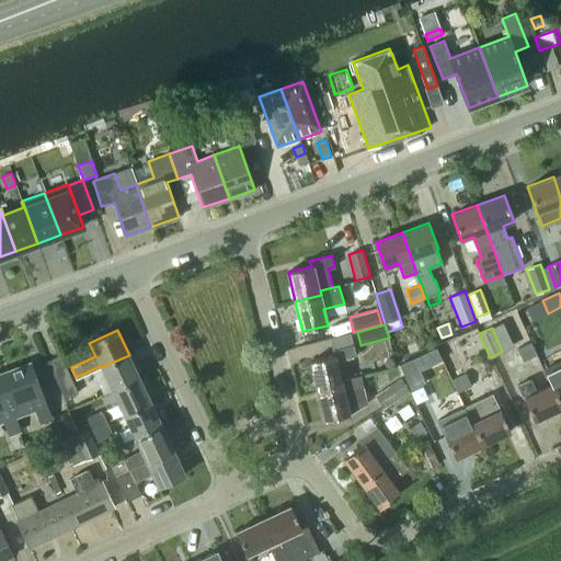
[(537,355),(530,342),(516,348),(523,362),(537,355)]
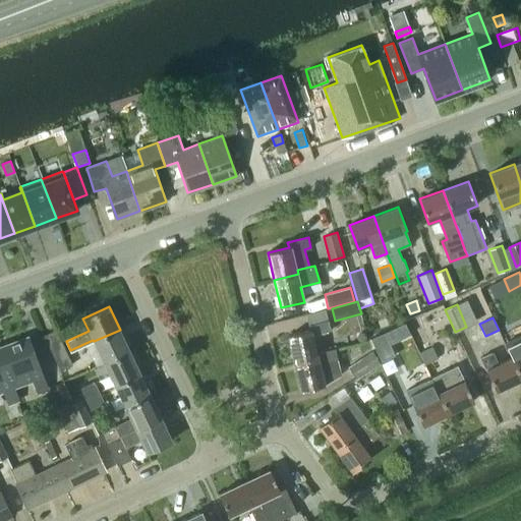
[(287,336),(294,363),(319,357),(317,353),(312,335),(330,331),(328,321),(309,326),(309,331),(287,336)]
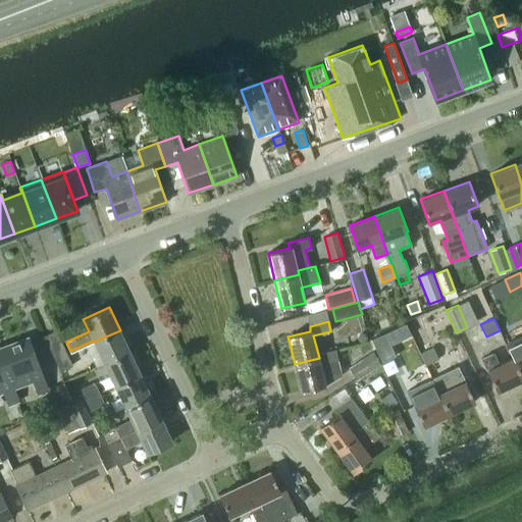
[(55,330),(44,335),(55,360),(66,355),(55,330)]
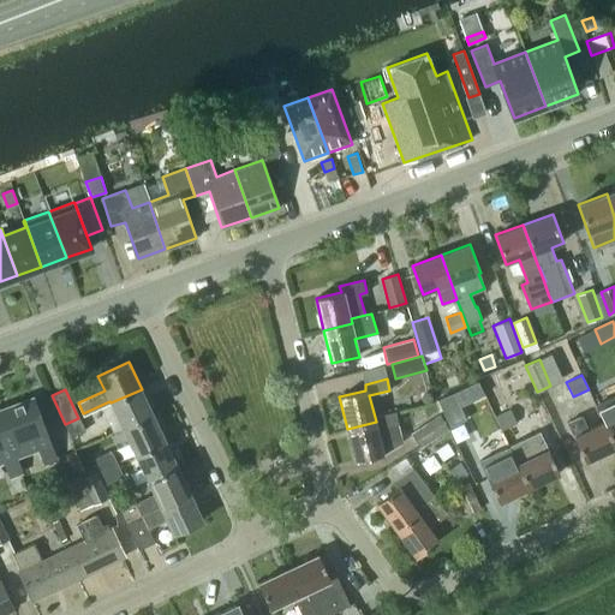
[(153,413),(142,389),(111,402),(123,428),(153,413)]
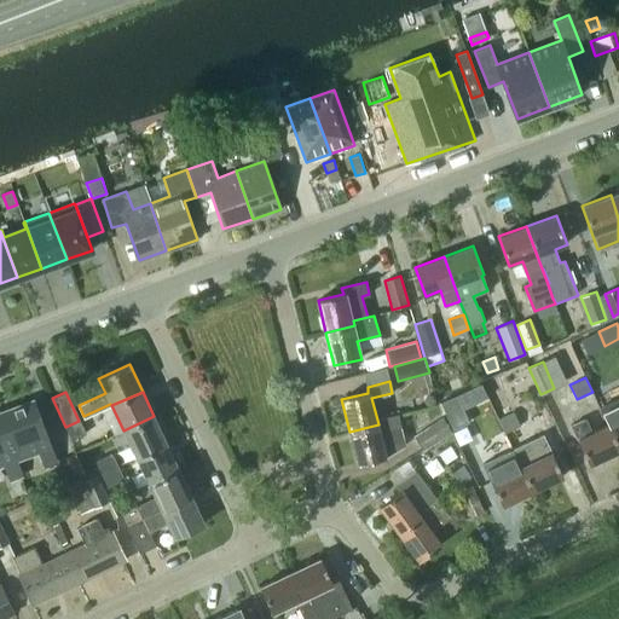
[(469,422),(460,397),(446,401),(457,428),(469,422)]
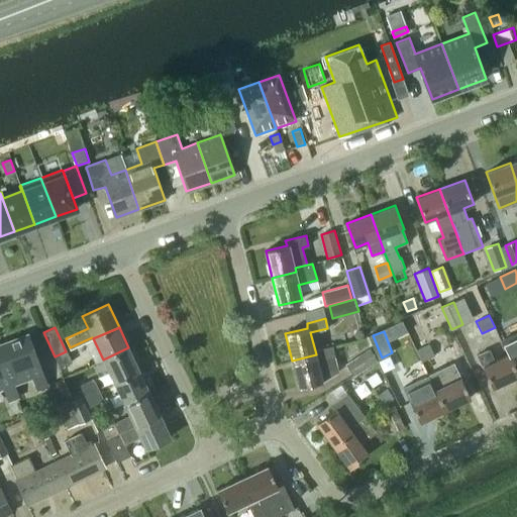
[(516,331),(501,339),(509,355),(516,374),(516,331)]
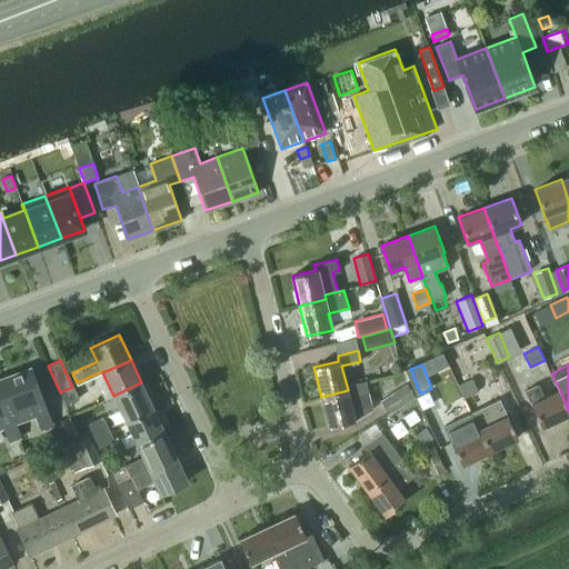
[(0,379),(0,383),(15,421),(36,413),(41,429),(52,425),(31,368),(0,379)]
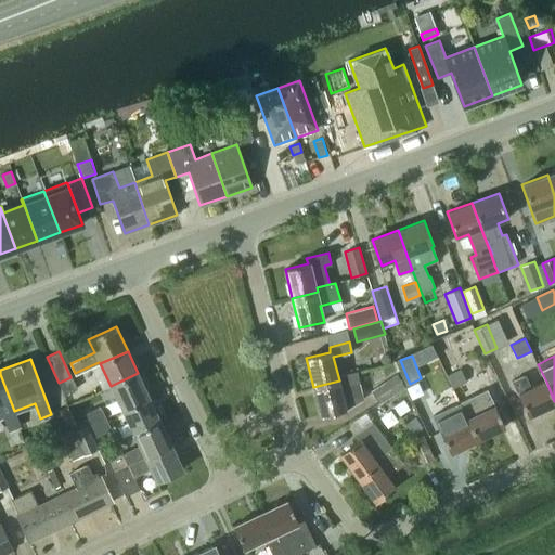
[(461,369),(447,375),(453,388),(466,382),(461,369)]
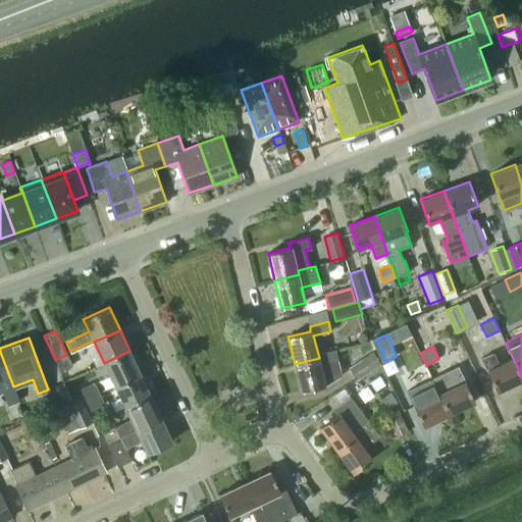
[(334,350),(318,354),(319,358),(295,364),(302,392),(325,385),(341,375),(334,350)]
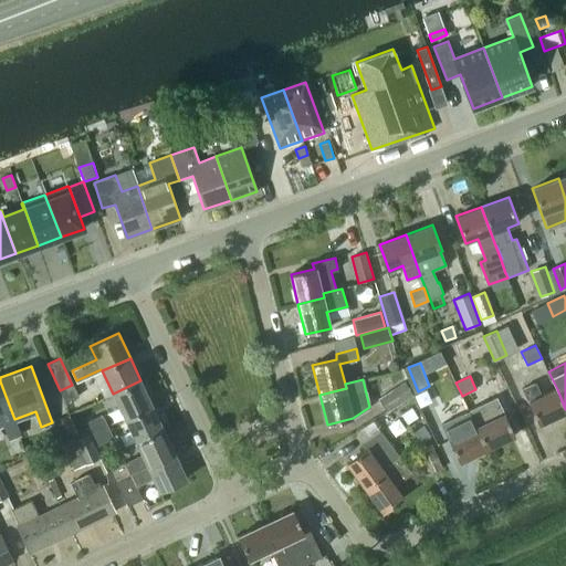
[(140,380),(113,394),(124,418),(153,405),(140,380)]
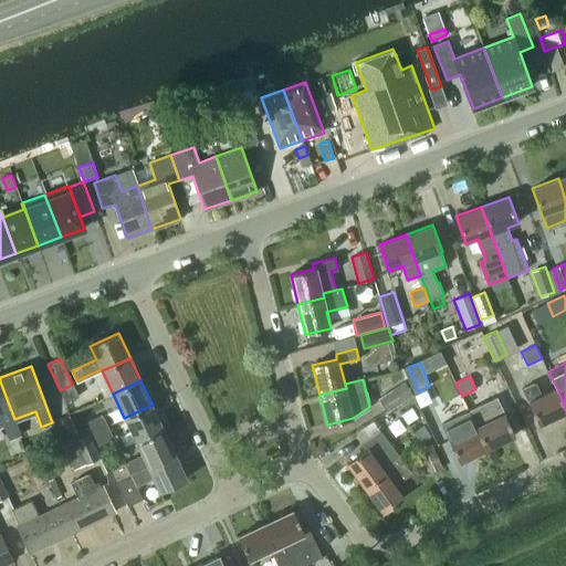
[(20,435),(14,419),(0,381),(0,423),(3,423),(9,438),(20,435)]
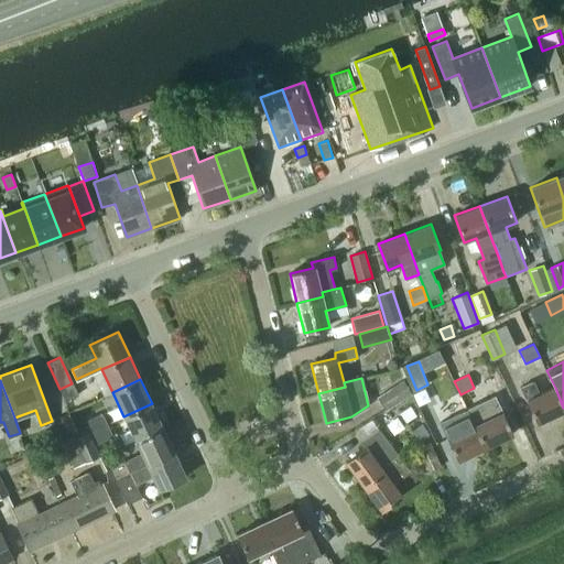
[(386,410),(412,393),(403,381),(378,397),(386,410)]
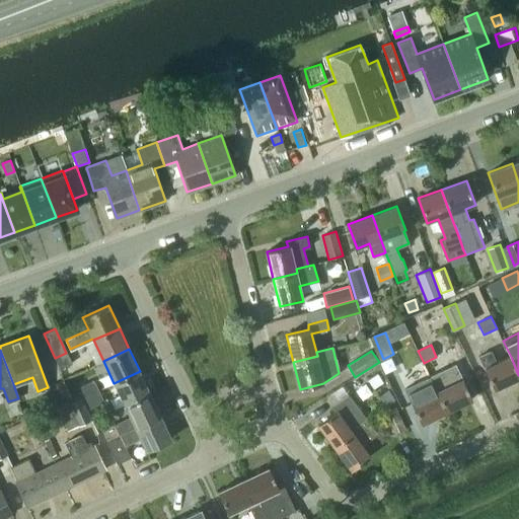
[(518,378),(518,375),(510,357),(498,363),(492,352),(479,357),(495,389),(518,378)]
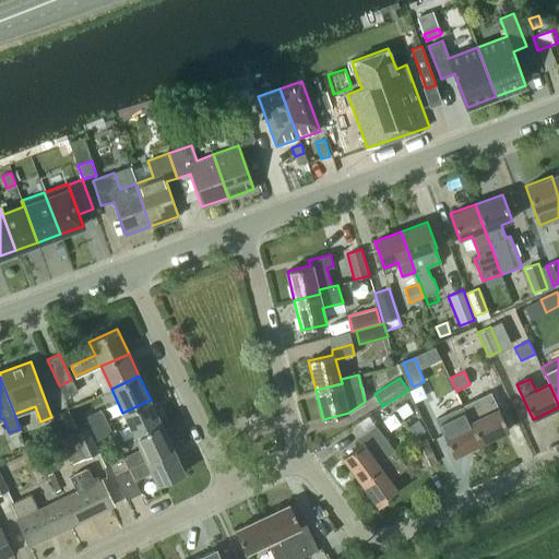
[(71,380),(59,385),(64,396),(76,391),(71,380)]
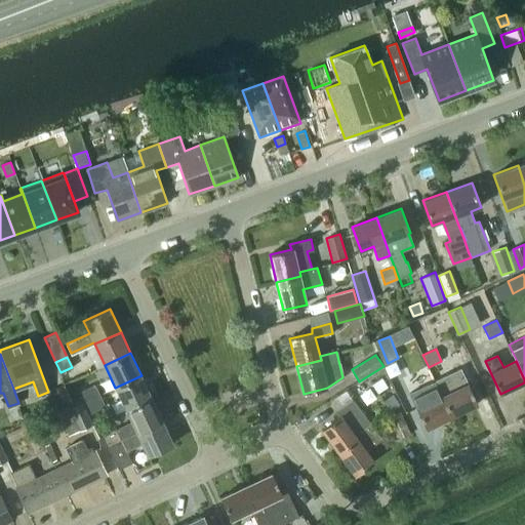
[(459,387),(443,394),(453,416),(478,405),(468,382),(467,382),(462,373),(455,377),(459,387)]
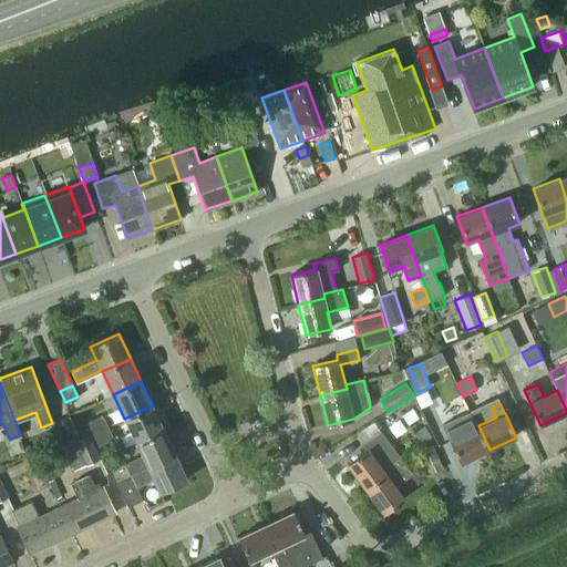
[(124,419),(135,443),(164,430),(153,405),(124,419)]
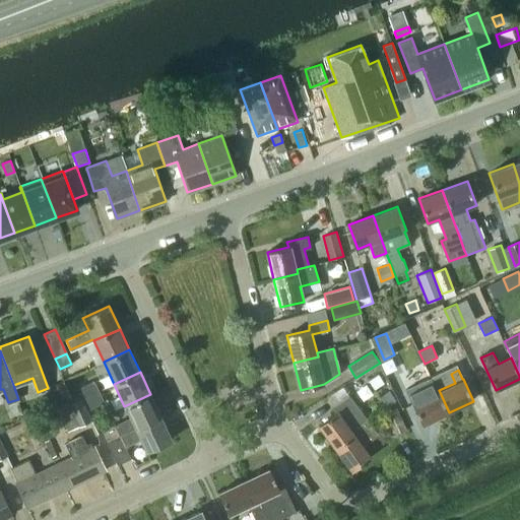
[(375,389),(385,383),(379,375),(370,380),(375,389)]
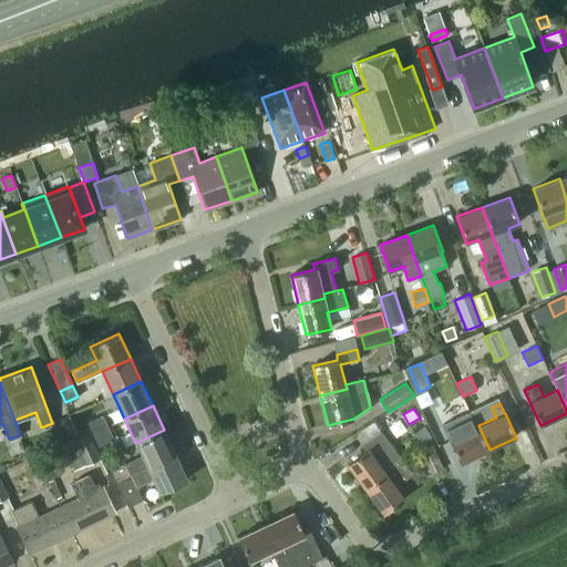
[(490,450),(478,425),(476,426),(471,413),(443,425),(461,463),(490,450)]
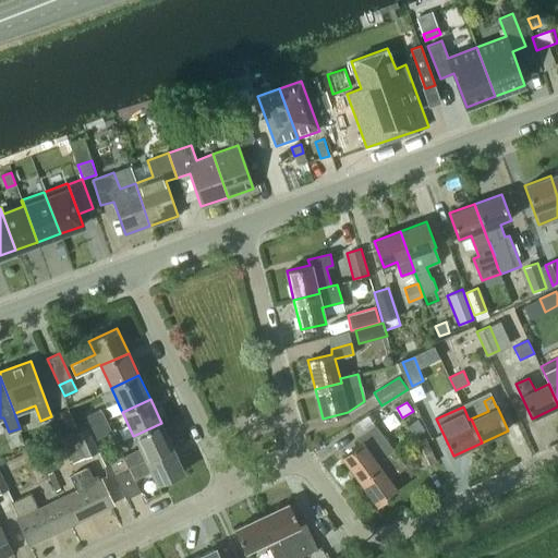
[(100,409),(86,415),(92,427),(106,421),(100,409)]
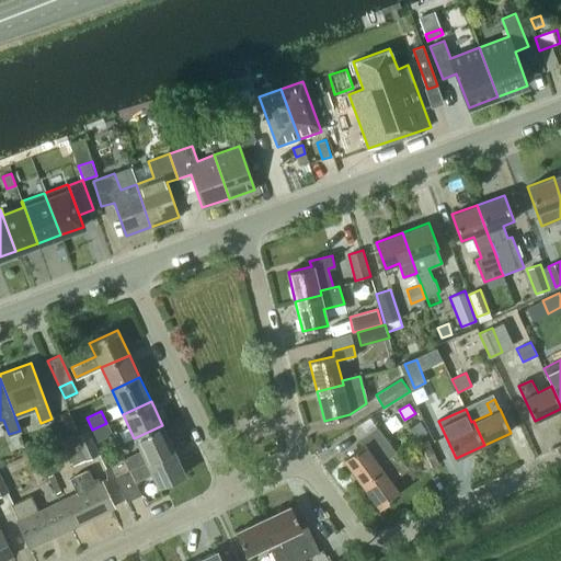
[(106,423),(92,430),(98,441),(112,434),(106,423)]
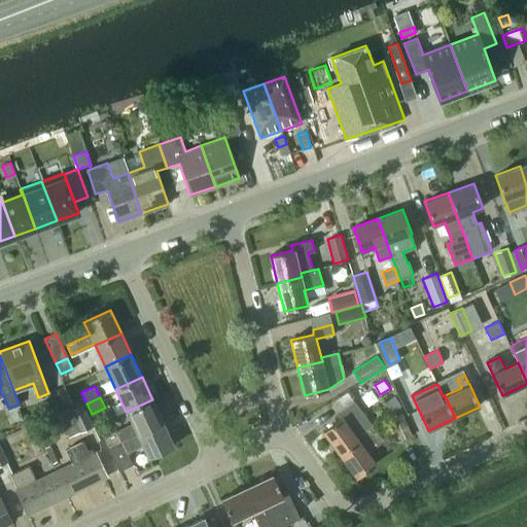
[(103,436),(108,448),(163,422),(152,399),(126,412),(131,423),(103,436)]
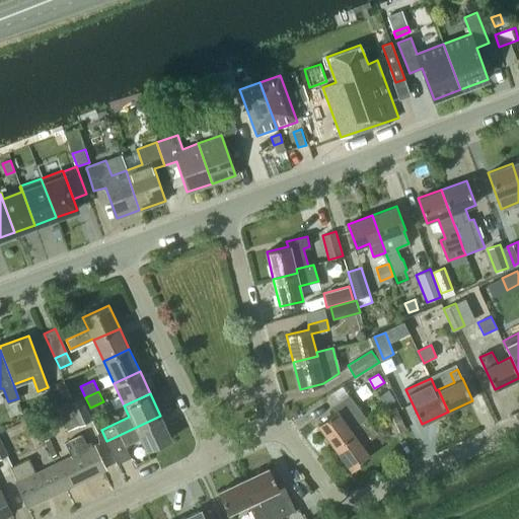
[(318,425),(335,447),(354,433),(351,430),(367,419),(350,395),(335,406),(338,411),(318,425)]
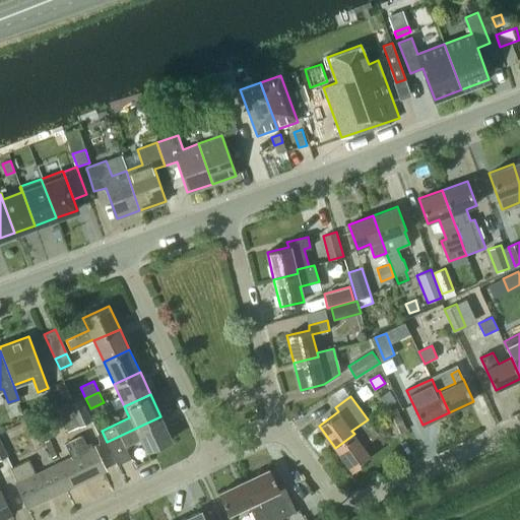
[(91,420),(81,399),(69,405),(68,402),(57,408),(68,432),(91,420)]
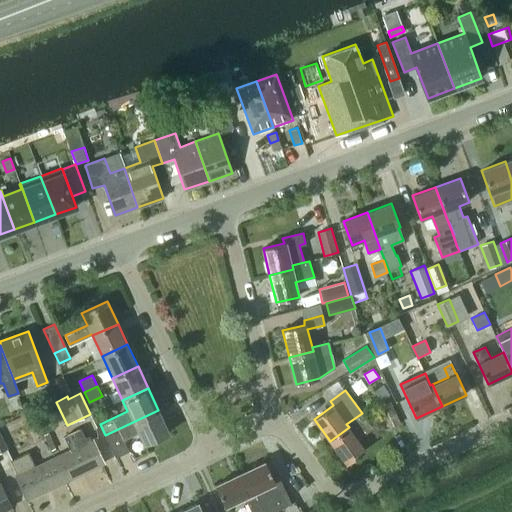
[(16,396),(8,399),(12,409),(20,406),(16,396)]
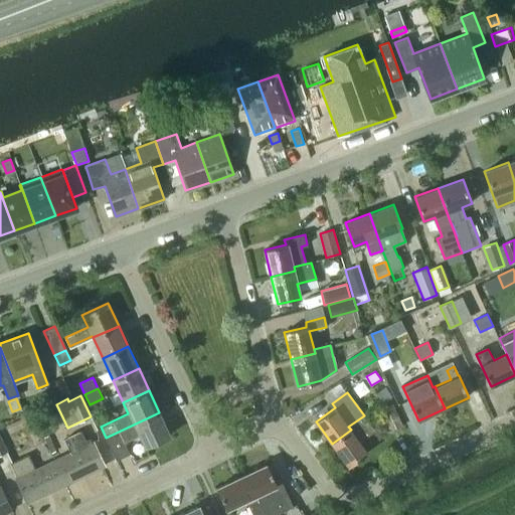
[(393,403),(381,408),(390,431),(402,425),(393,403)]
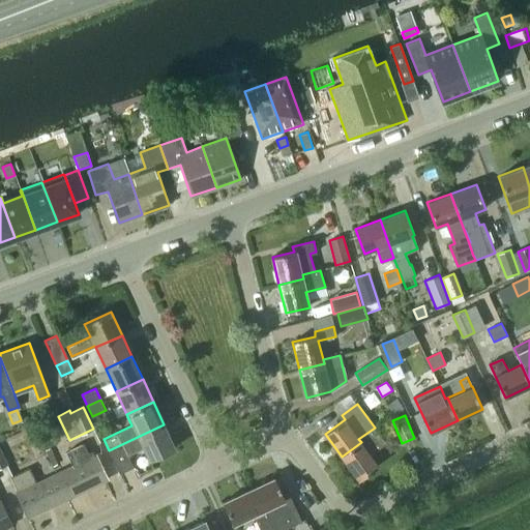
[(175,449),(164,424),(109,450),(119,473),(133,467),(126,454),(142,447),(149,462),(175,449)]
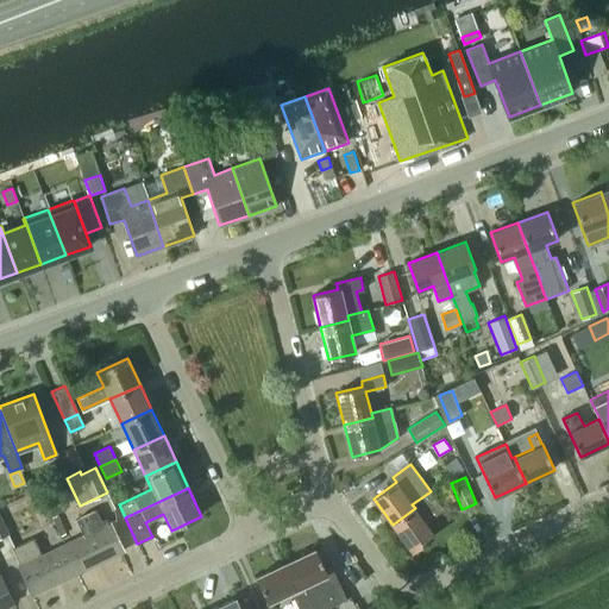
[(444,509),(431,491),(412,504),(415,508),(393,525),(412,552),(434,535),(426,522),(444,509)]
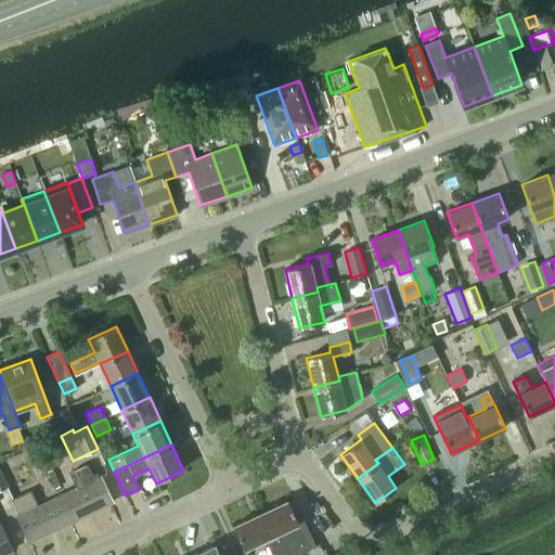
[(75,487),(57,495),(72,523),(114,503),(101,475),(98,476),(95,472),(91,474),(87,464),(68,473),(75,487)]
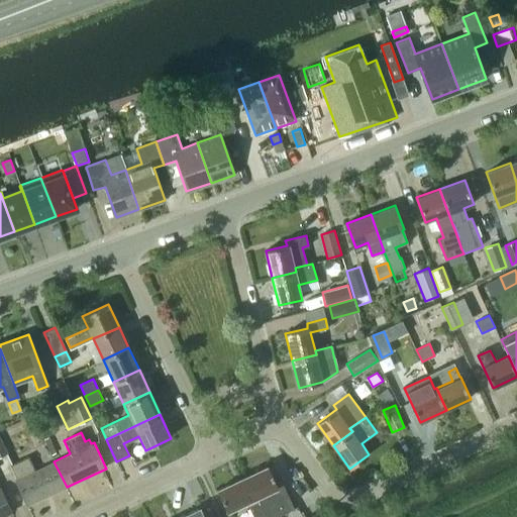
[(67,487),(54,461),(34,471),(28,455),(9,464),(16,479),(14,480),(26,506),(67,487)]
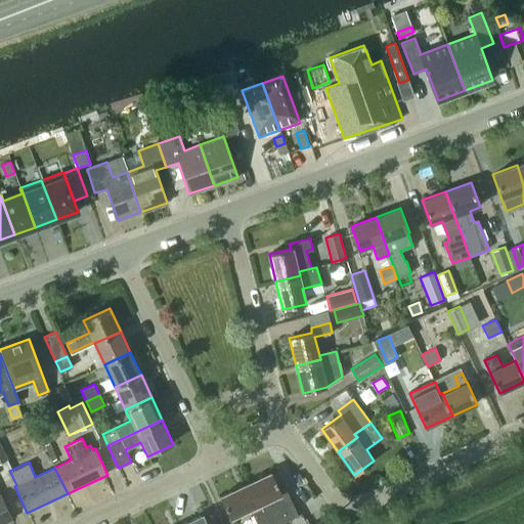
[(260,504),(269,523),(278,523),(297,516),(286,491),(281,493),(271,472),(246,484),(257,506),(260,504)]
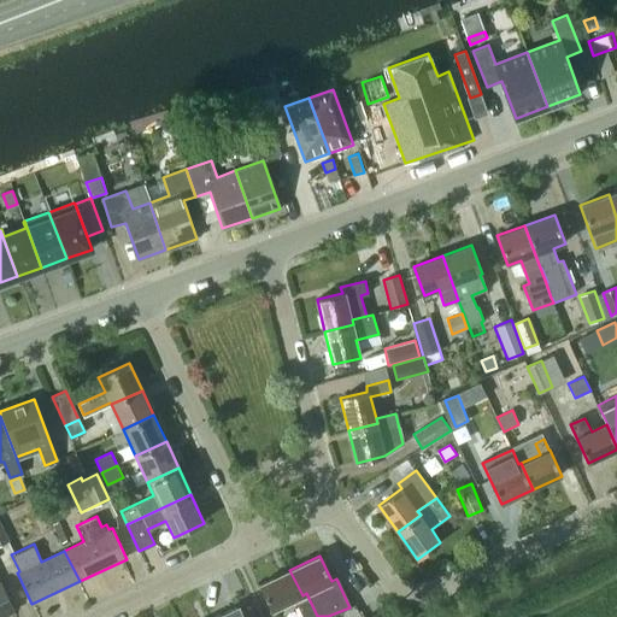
[(303,595),(289,570),(259,585),(271,610),(295,599),(304,616),(317,616),(306,593),(303,595)]
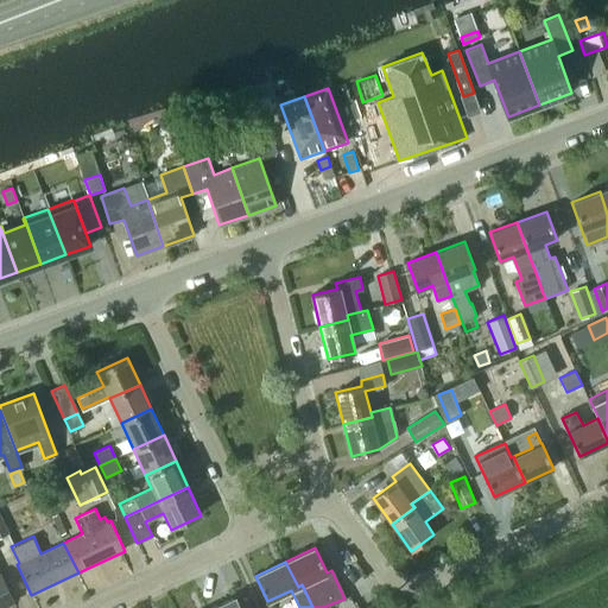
[(0,607),(5,607),(16,603),(0,572),(0,571),(0,607)]
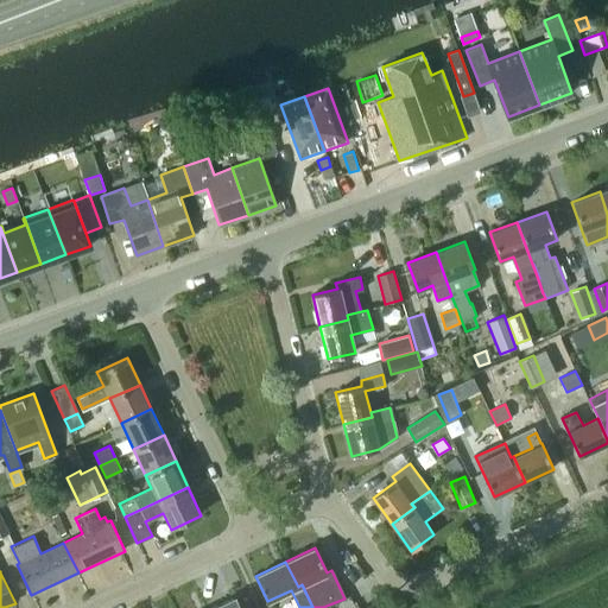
[(240,607),(235,596),(210,607),(240,607)]
